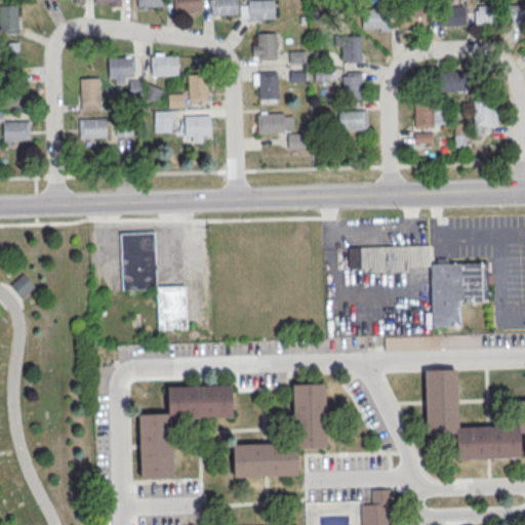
[(137,0),(163,0),(164,7),(138,8),(137,0)]
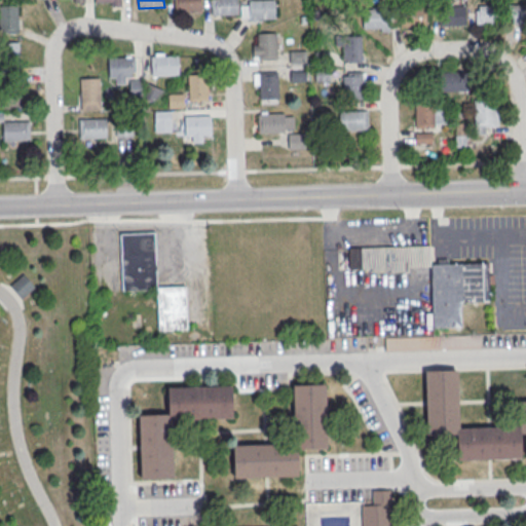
[(175,0),(201,0),(202,11),(176,12),(175,0)]
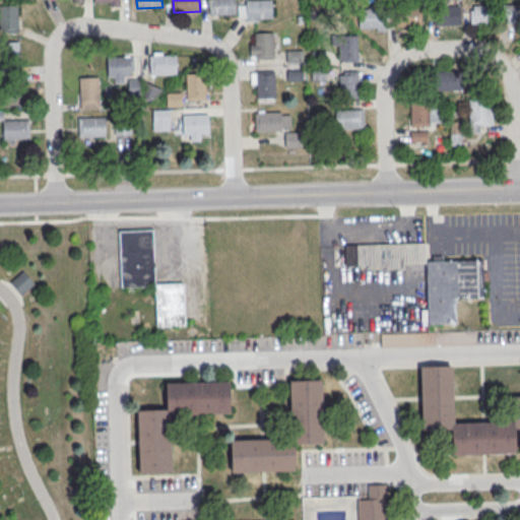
[(209,0),(235,0),(236,15),(210,16),(209,0)]
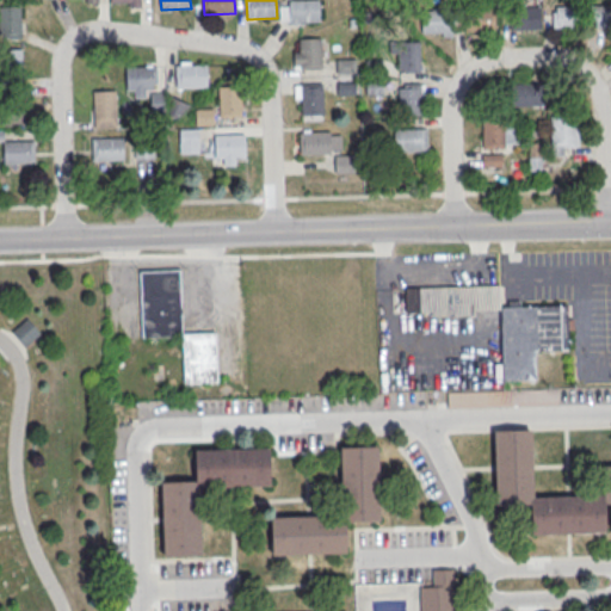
[(289,2),(320,1),(321,23),(290,24),(289,2)]
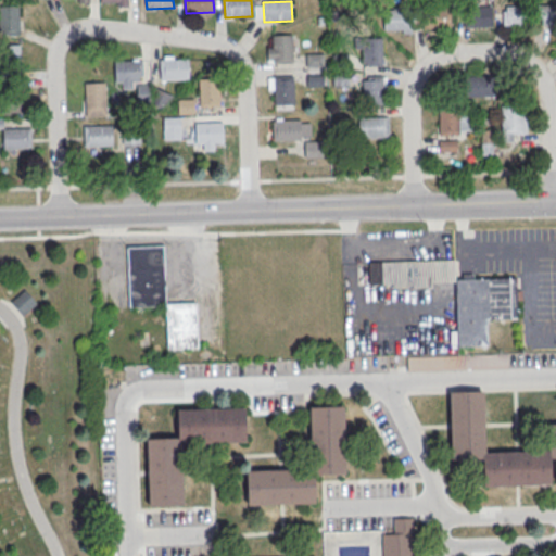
[(529,23),(529,4),(509,4),(509,23),(529,23)]
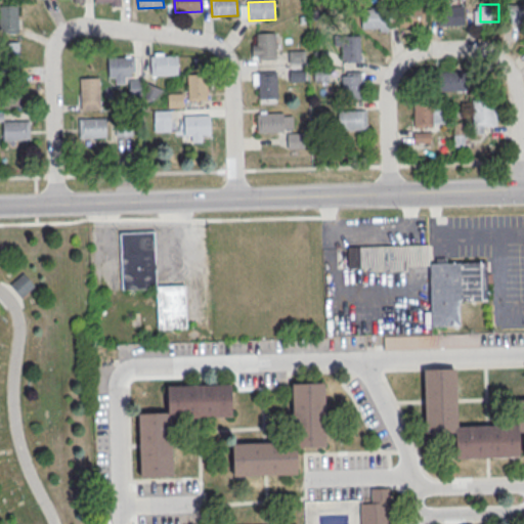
[(1,33),(0,19),(0,6),(18,6),(19,33),(1,33)]
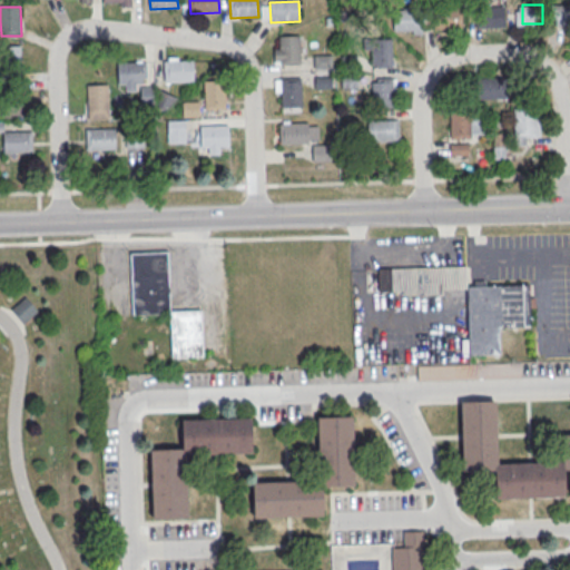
[(421,31),(421,8),(394,8),(394,31),(421,31)]
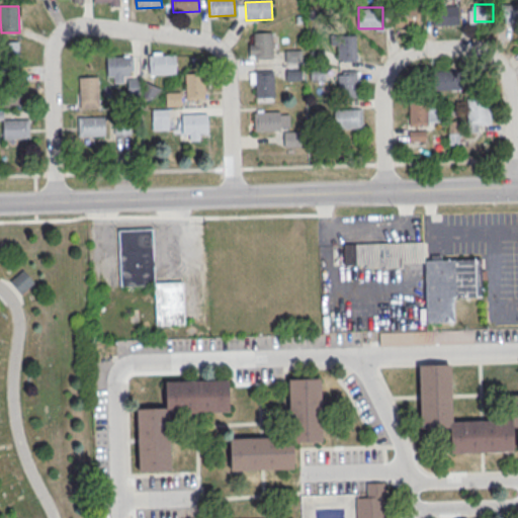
[(394,25),(419,25),(419,7),(394,7),(394,25)]
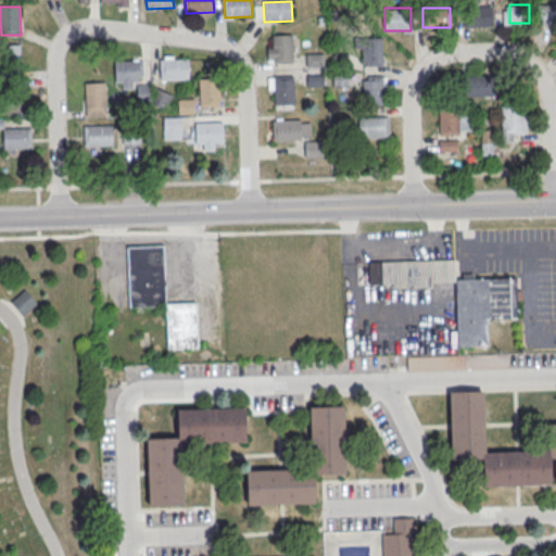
[(484,26),(484,8),(462,8),(462,26),(484,26)]
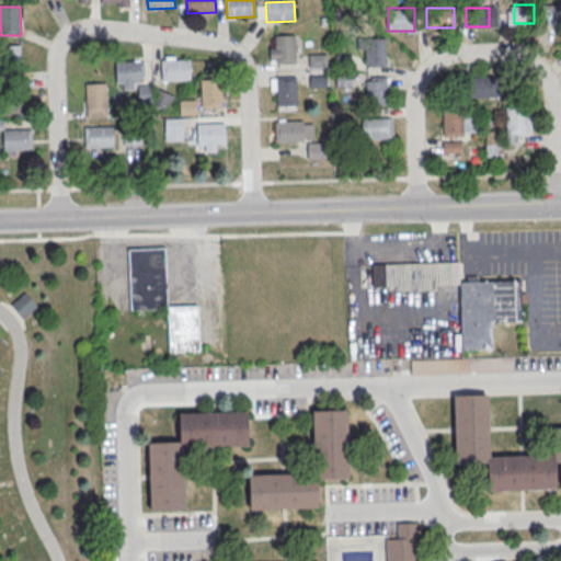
[(276,46),(270,46),(270,65),(295,65),(295,34),(276,34),(276,46)]
